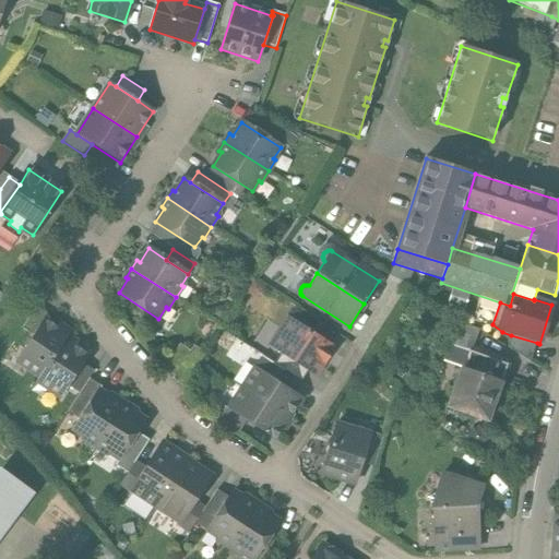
[(33,336),(45,319),(47,314),(36,307),(22,329),(33,336)]
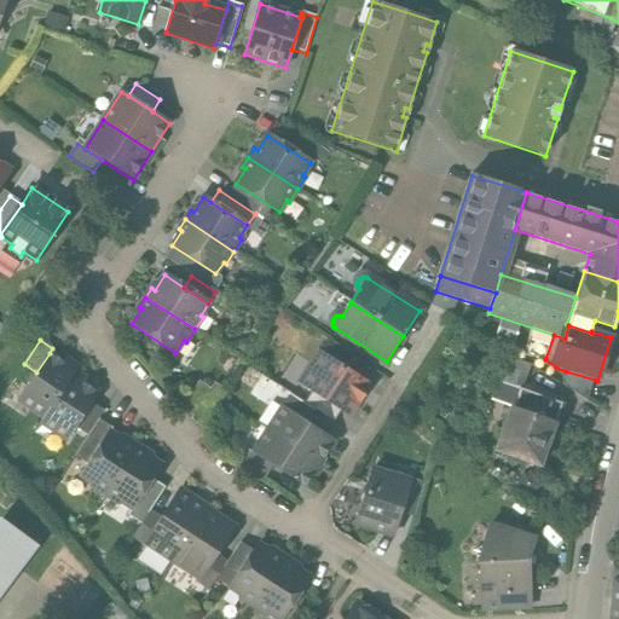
[(341,411),(350,416),(359,401),(360,403),(369,391),(368,389),(370,386),(318,352),(307,370),(308,374),(301,385),(312,392),(341,411)]
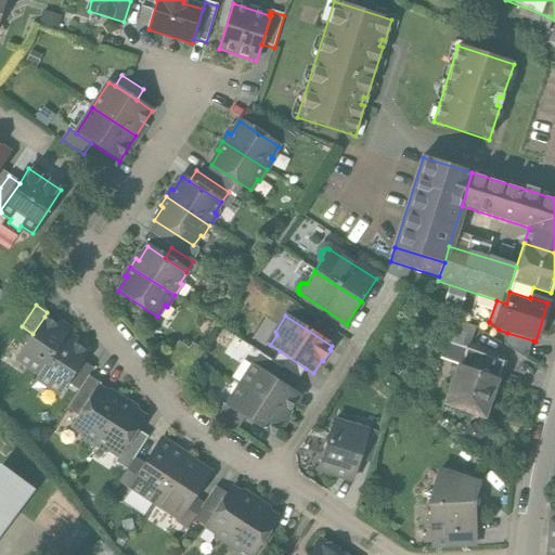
[(65,336),(65,337),(68,332),(44,317),(33,334),(15,360),(39,375),(65,336)]
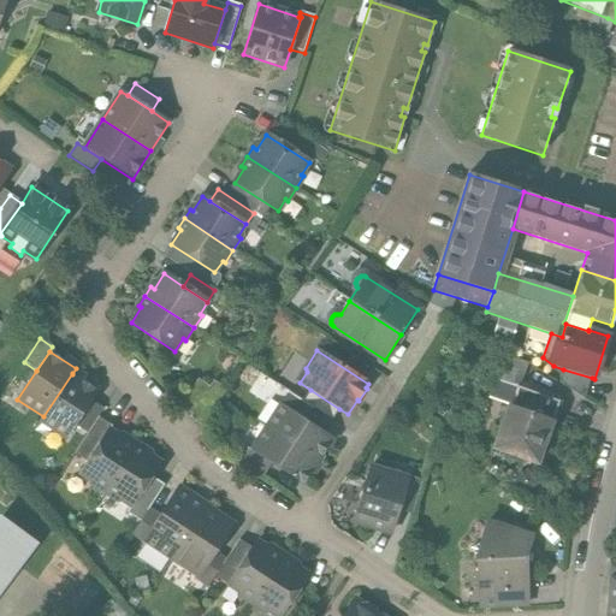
[(496,381),(517,389),(517,388),(519,389),(527,365),(504,356),(496,381)]
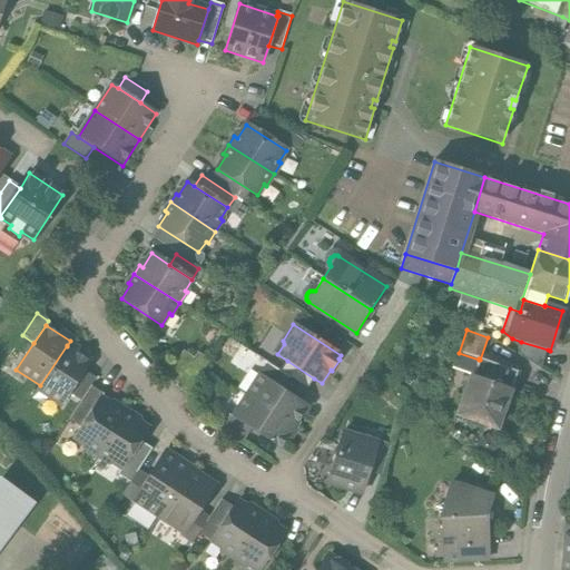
[(521,342),(517,355),(541,371),(548,350),(521,342)]
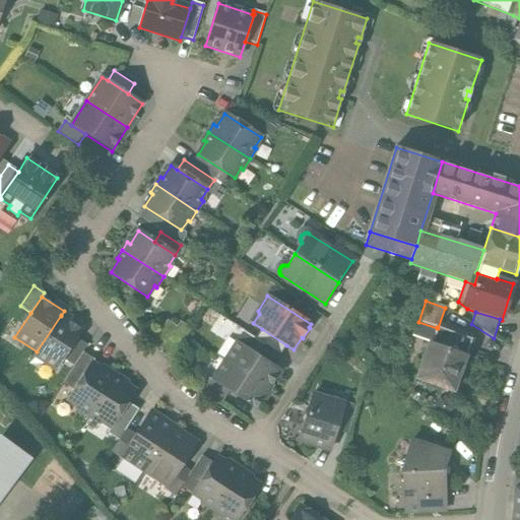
[(34,355),(56,371),(63,360),(76,339),(83,330),(61,316),(61,315),(37,351),(34,355)]
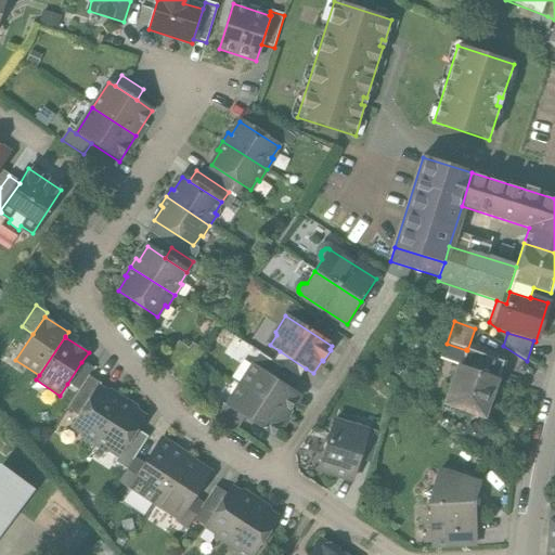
[(461,366),(459,365),(443,404),(482,418),(503,362),(467,350),(466,349),(466,350),(461,366)]
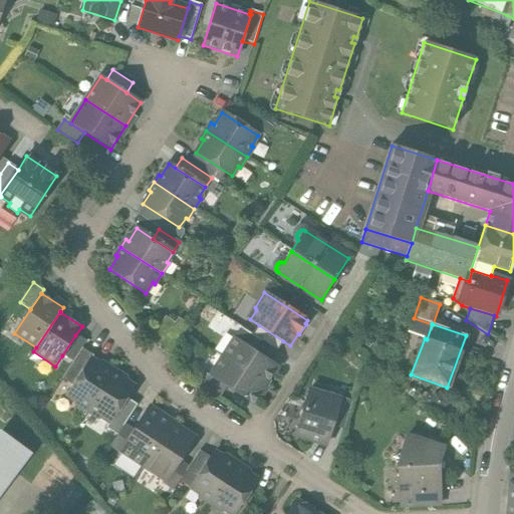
[(259,325),(252,335),(277,351),(283,341),(259,325)]
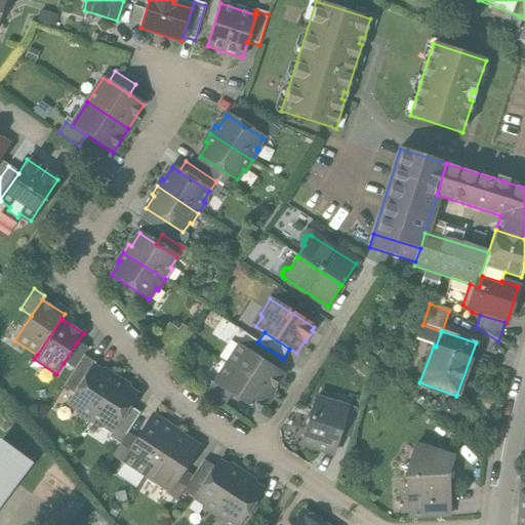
[(239,346),(260,359),(267,349),(246,335),(239,346)]
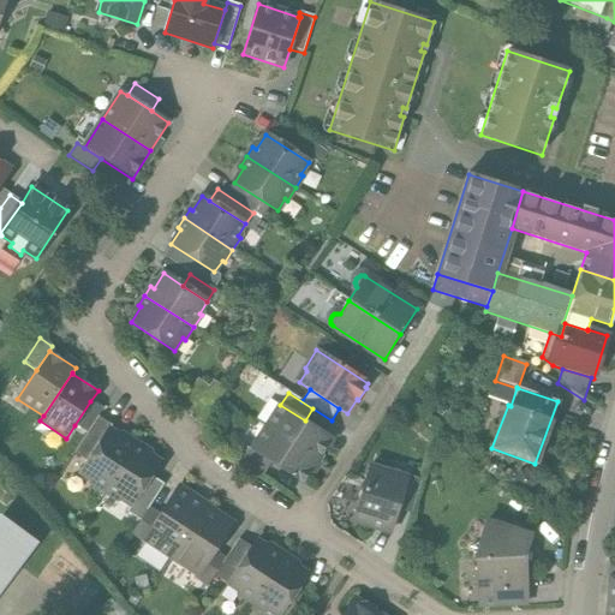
[(87,434),(97,417),(102,410),(90,401),(75,425),(87,434)]
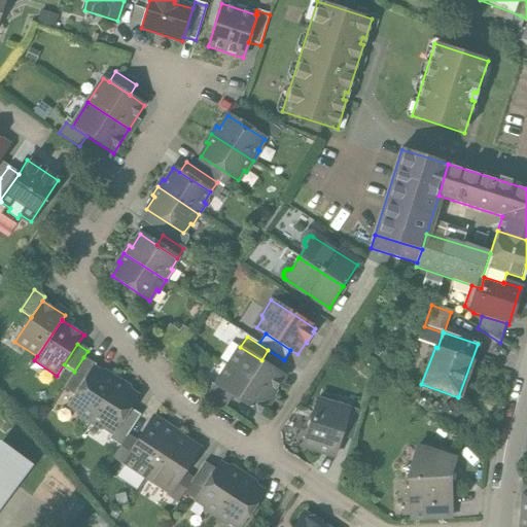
[(240,347),(227,366),(273,395),(285,376),(261,360),(240,347)]
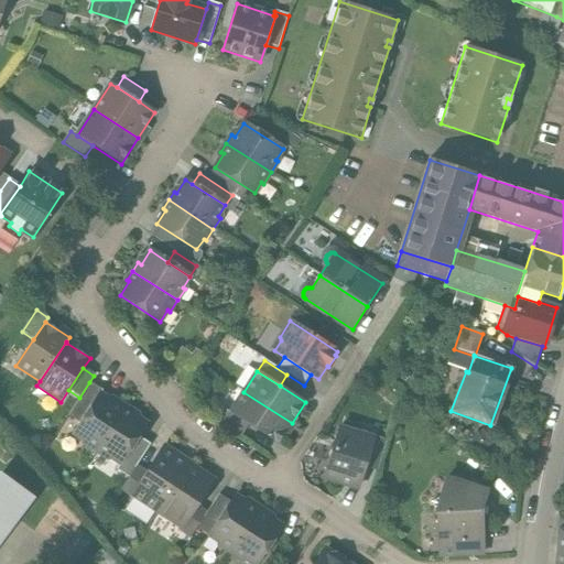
[(80,424),(99,394),(101,391),(89,382),(79,398),(68,415),(80,424)]
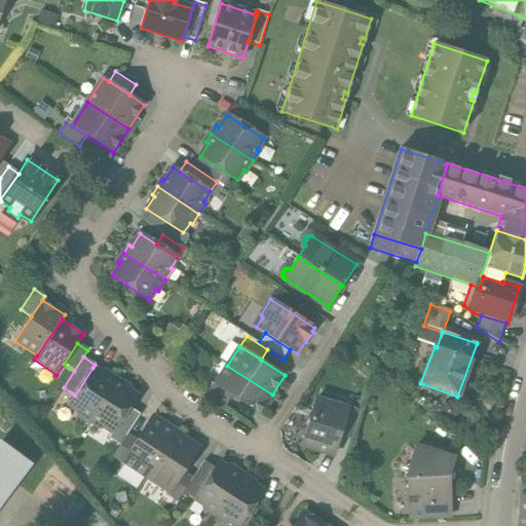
[(231,397),(259,414),(272,395),(227,366),(215,385),(231,397)]
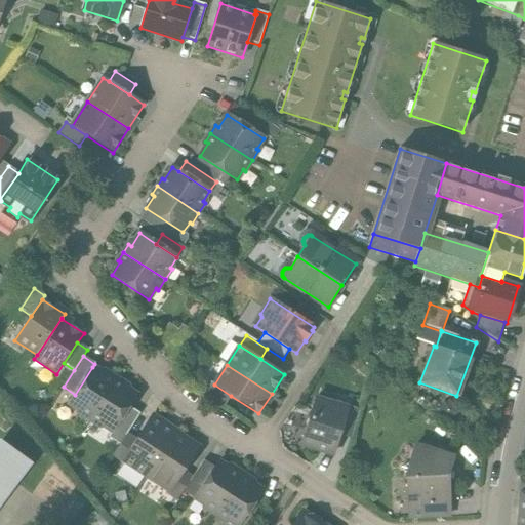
[(88,420),(116,378),(108,373),(106,375),(92,367),(75,395),(69,404),(79,411),(78,413),(88,420)]
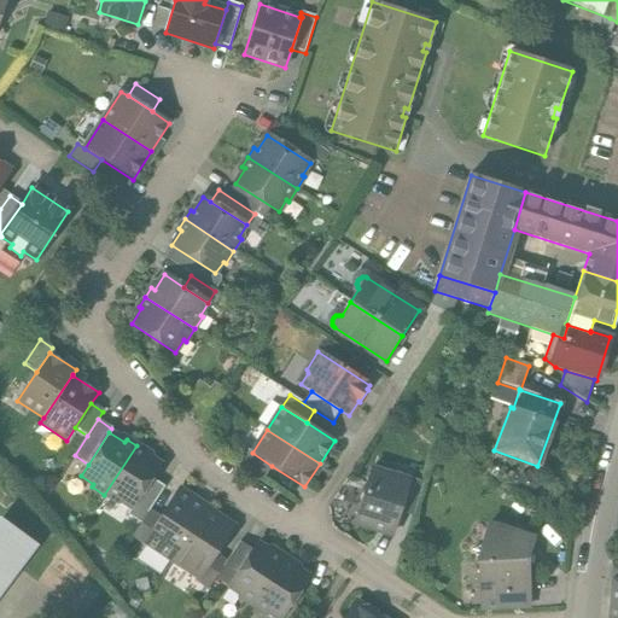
[(132,508),(159,465),(145,455),(146,452),(136,445),(104,495),(117,503),(118,501),(132,508)]
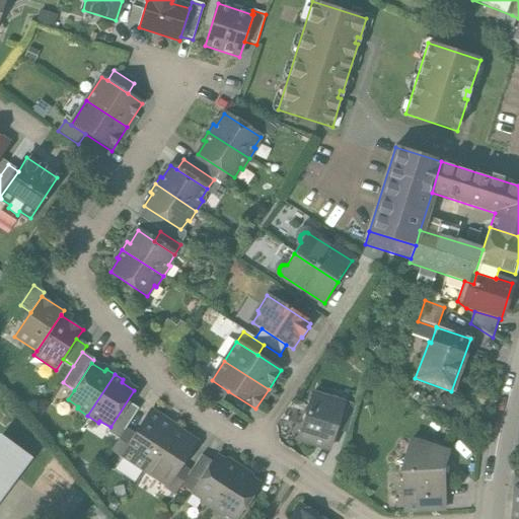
[(228,391),(212,380),(208,378),(202,388),(222,401),(228,391)]
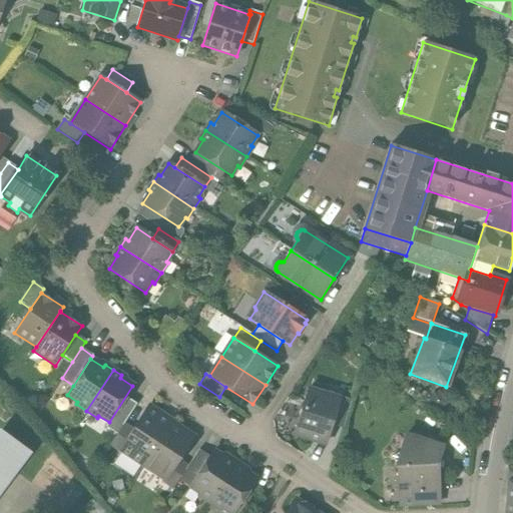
[(332,424),(340,399),(309,390),(295,435),(325,445),(332,424)]
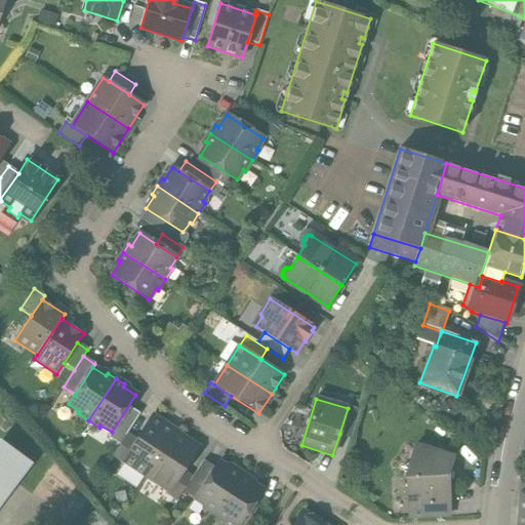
[(359,411),(348,408),(339,434),(351,437),(359,411)]
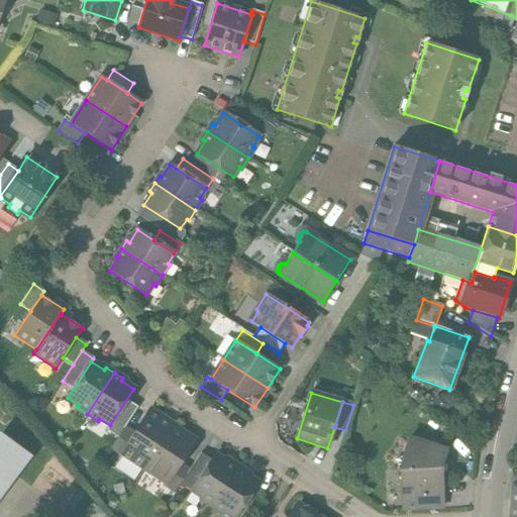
[(143,470),(172,426),(173,426),(174,424),(150,410),(134,435),(121,455),(143,470)]
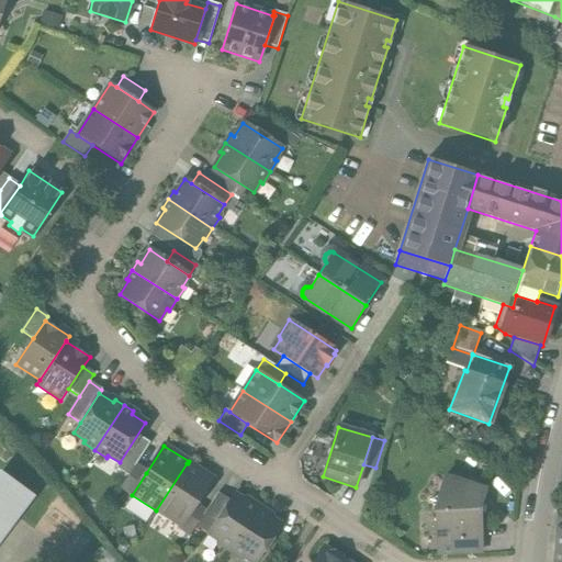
[(194,504),(211,479),(188,463),(187,463),(156,510),(179,526),(180,527),(194,504)]
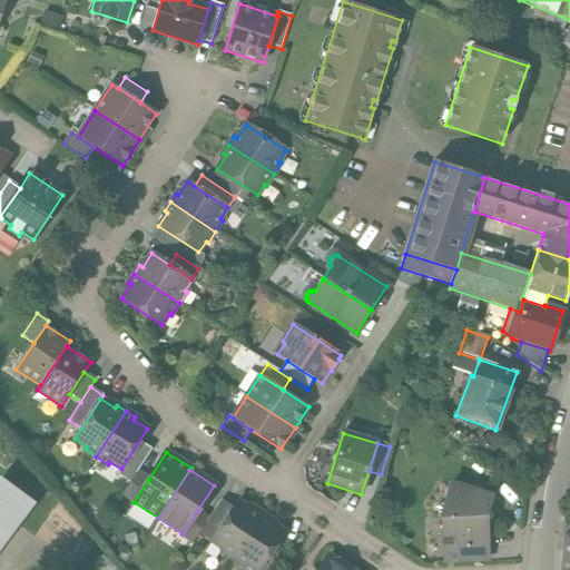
[(134,502),(148,480),(137,472),(123,494),(134,502)]
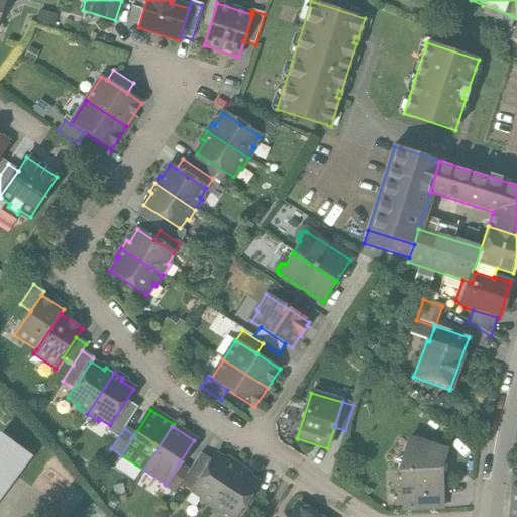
[(0,492),(27,456),(1,436),(0,437),(0,492)]
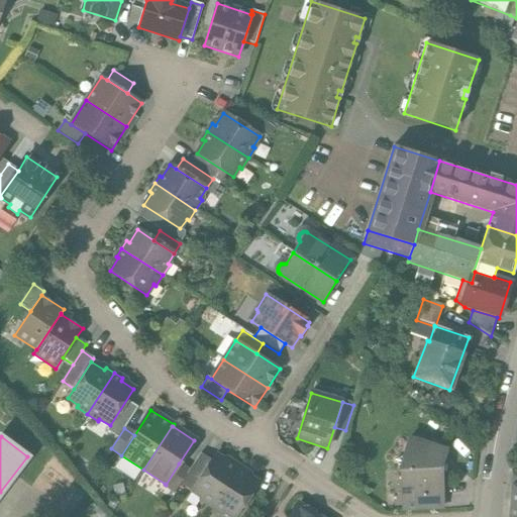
[(445,451),(408,439),(398,471),(401,471),(402,488),(404,488),(404,499),(440,497),(440,487),(441,486),(441,475),(445,472),(446,467),(442,462),(445,451)]
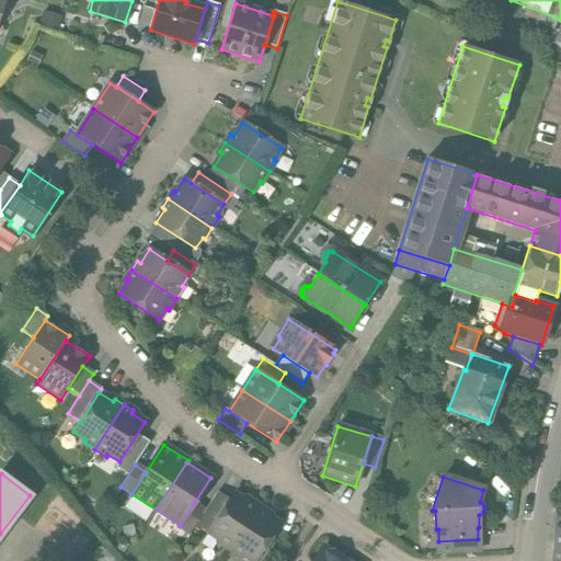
[(205,511),(195,525),(208,534),(229,500),(217,492),(205,511)]
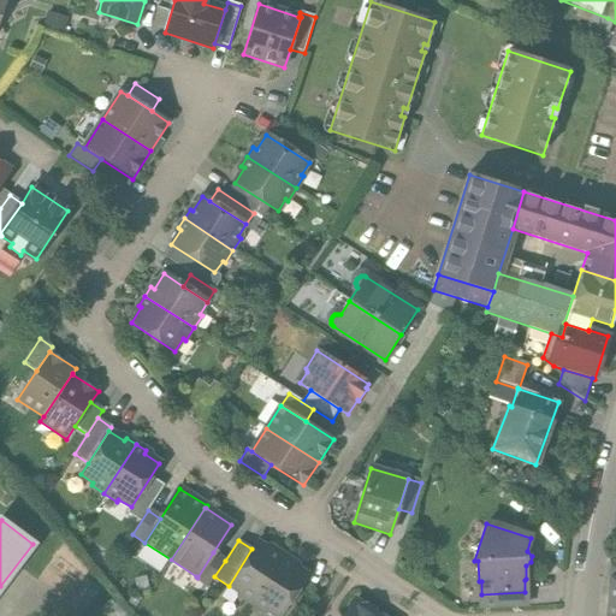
[(252,549),(229,586),(241,593),(238,597),(252,605),(284,556),(274,549),(272,552),(256,543),(252,549)]
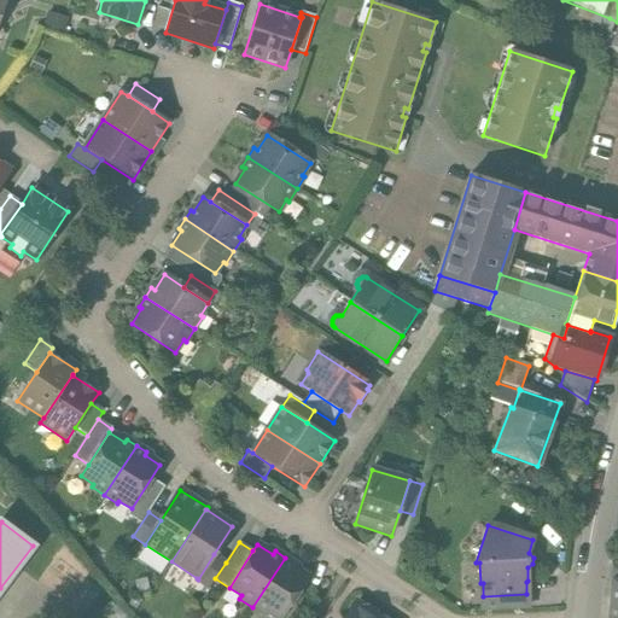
[(214,554),(198,579),(197,578),(196,581),(209,589),(215,578),(226,563),(214,554)]
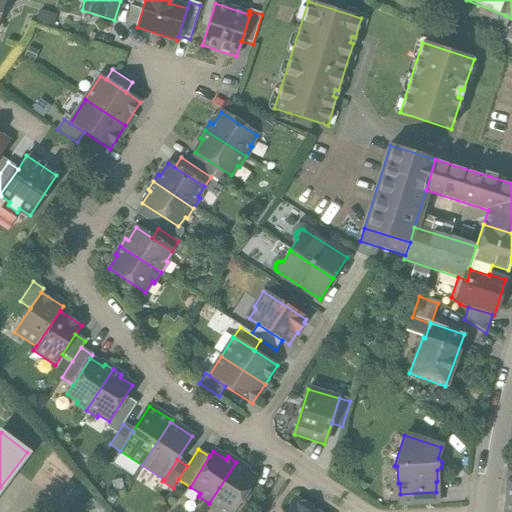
[(221,508),(227,511),(233,511),(256,478),(243,469),(244,467),(236,462),(209,503),(220,509),(221,508)]
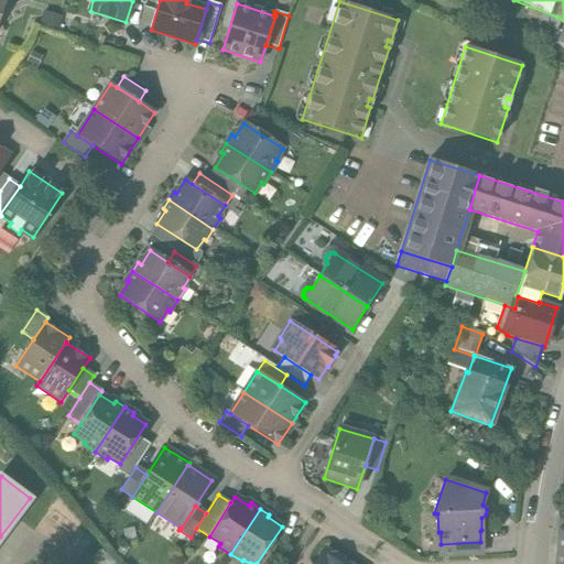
[(480,542),(441,544),(442,557),(481,556),(480,542)]
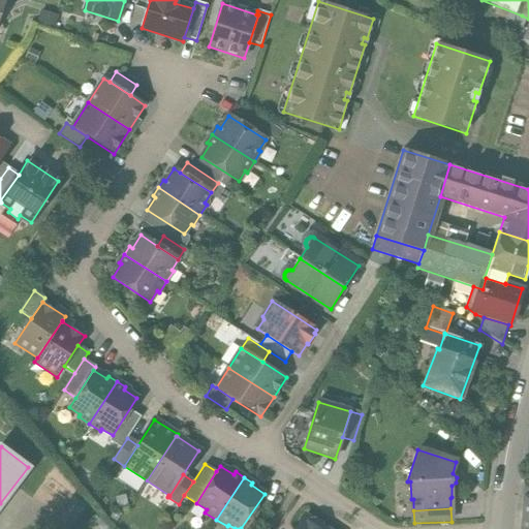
[(296,528),(322,528),(323,528),(323,524),(313,518),(310,519),(309,520),(305,517),(296,528)]
